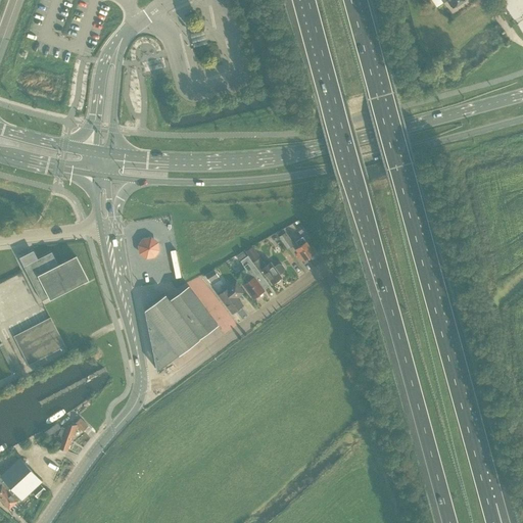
[(305,230),(302,224),(297,227),(300,233),(305,230)]
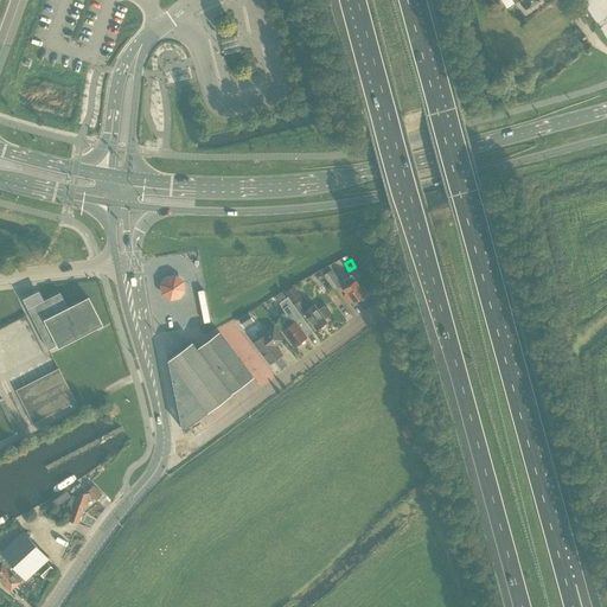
[(342,283),(332,268),(324,274),(334,288),(342,283)]
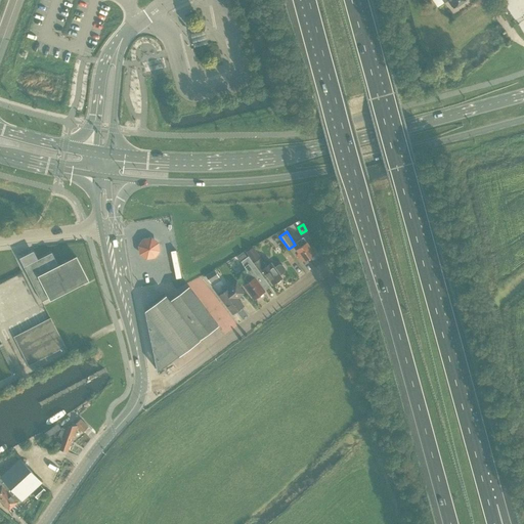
[(144,237),(139,245),(140,253),(147,258),(157,257),(161,252),(162,250),(160,242),(159,241),(154,236),(144,237)]
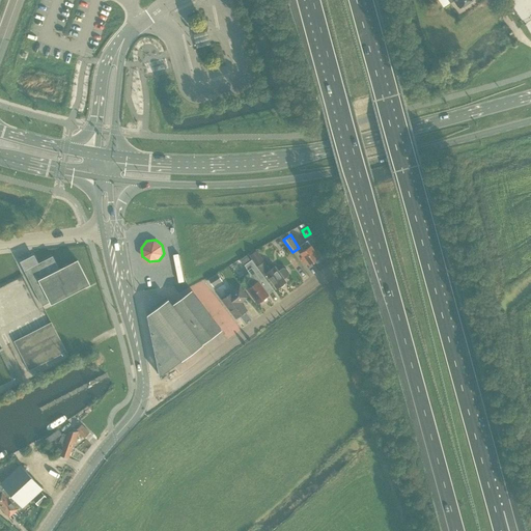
[(308,264),(319,257),(307,240),(300,245),(304,250),(300,253),(308,264)]
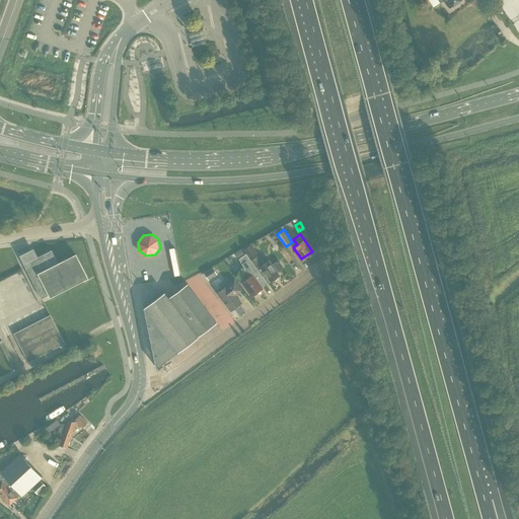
[(251,260),(253,257),(256,255),(258,254),(250,244),(243,248),(251,260)]
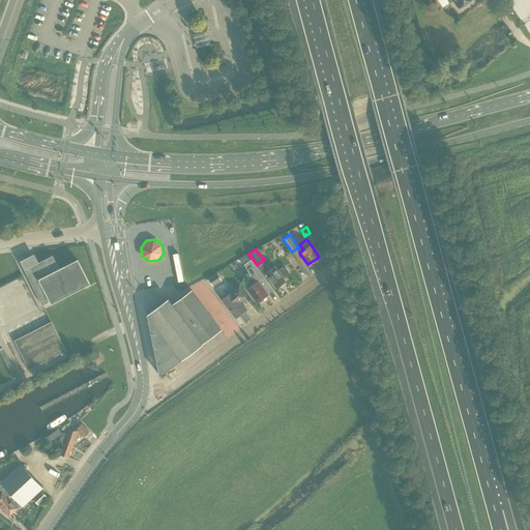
[(77,260),(65,265),(59,269),(52,255),(24,269),(41,304),(50,300),(51,302),(89,284),(77,260)]
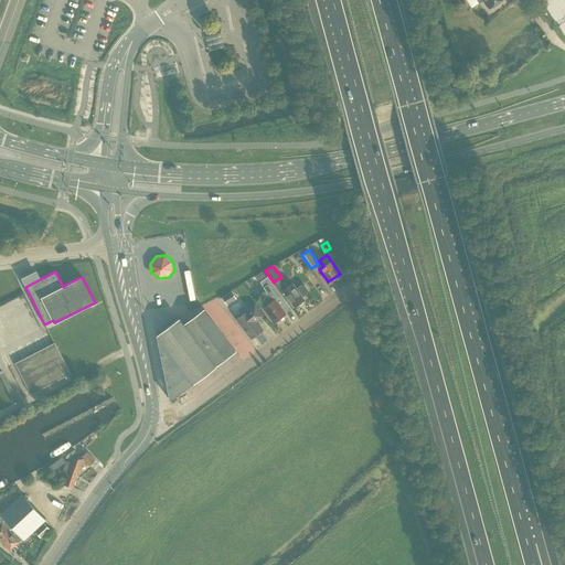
[(267,276),(259,281),(263,286),(265,291),(266,292),(266,294),(266,295),(265,296),(263,299),(263,300),(262,302),(262,304),(263,305),(263,306),(262,307),(274,322),(278,318),(280,319),(284,317),(284,315),(285,313),(284,311),(290,307),(267,276)]
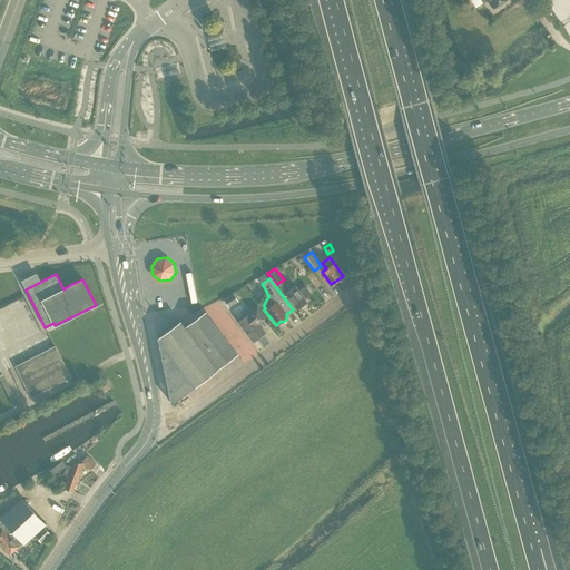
[(282,281),(278,283),(275,285),(282,295),(284,293),(295,308),(300,306),(302,306),(303,305),(304,303),(305,302),(303,298),(307,295),(308,292),(306,288),(302,287),(297,291),(294,285),(288,290),(282,281)]
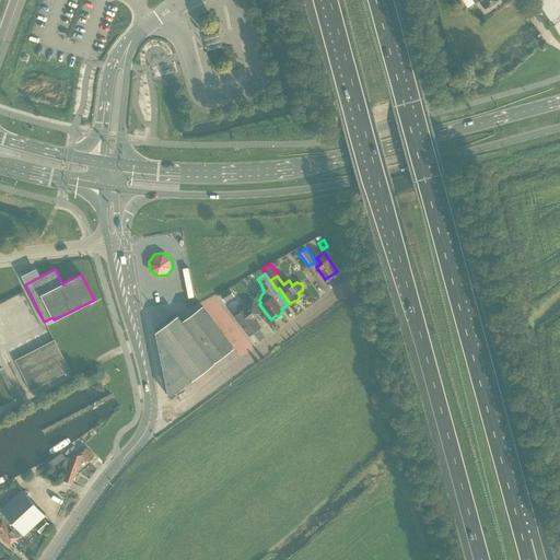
[(229,288),(219,293),(224,302),(234,296),(229,288)]
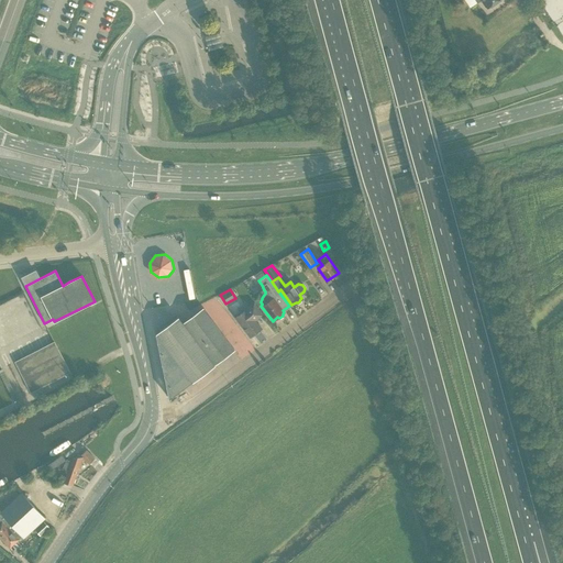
[(253,304),(234,318),(250,337),(261,329),(254,320),(261,315),(253,304)]
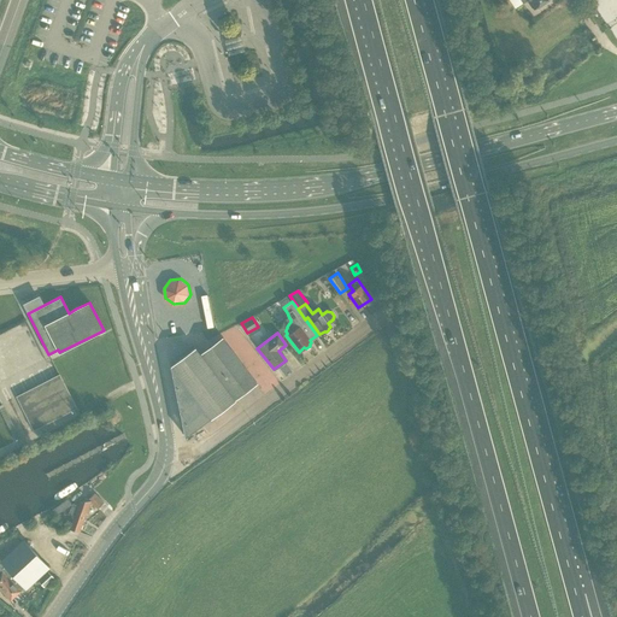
[(222,338),(199,354),(194,347),(169,365),(183,435),(183,436),(233,400),(256,382),(222,338)]
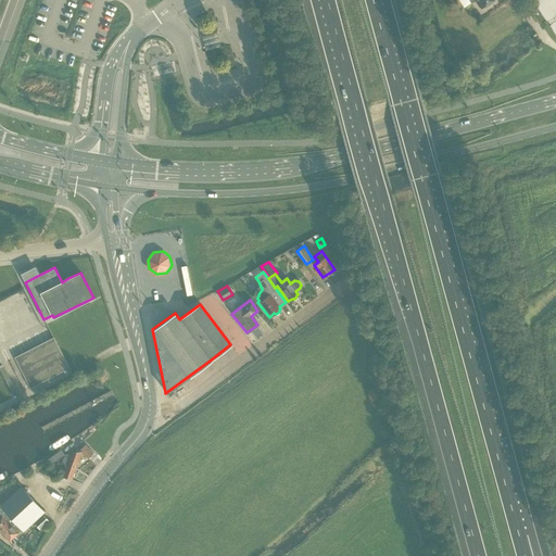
[(237,335),(229,325),(223,330),(229,339),(237,335)]
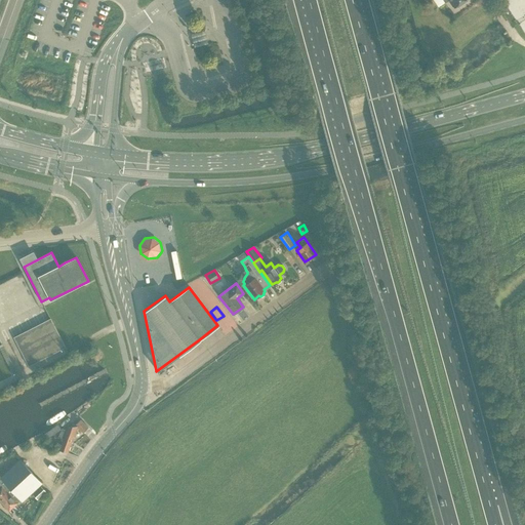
[(49,356),(65,348),(49,319),(12,337),(27,367),(49,356)]
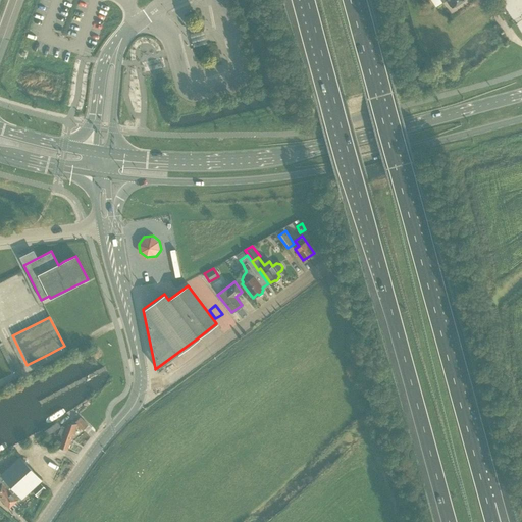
[(83,430),(88,425),(80,417),(74,422),(75,424),(83,430)]
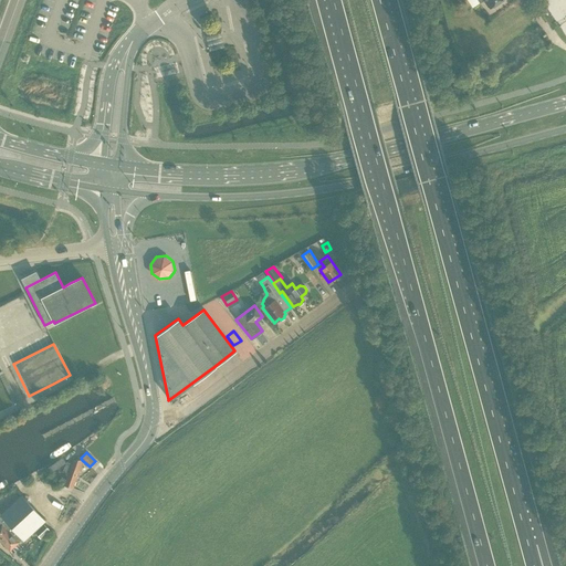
[(66,462),(63,457),(49,467),(51,472),(66,462)]
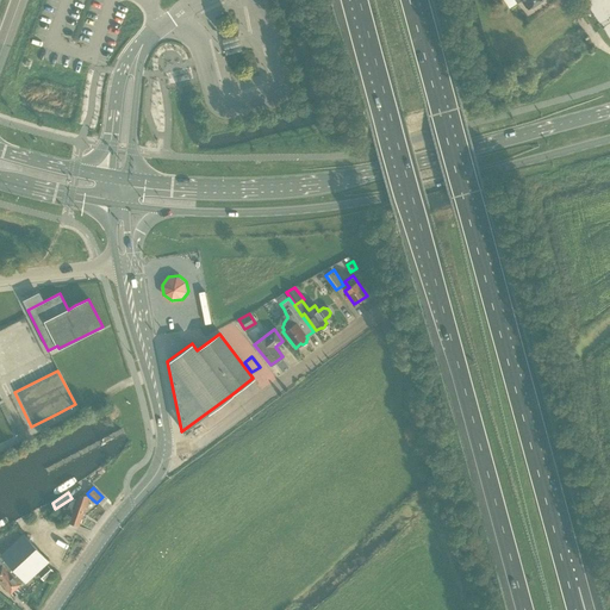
[(85,508),(89,496),(78,497),(75,500),(72,498),(67,509),(72,511),(67,523),(78,527),(83,508),(85,508)]
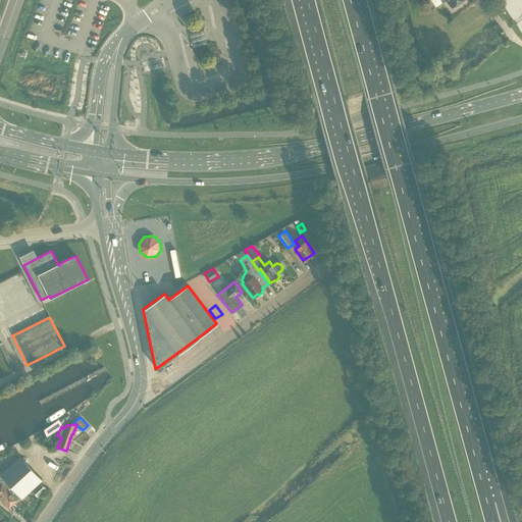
[(17,459),(1,474),(0,472),(0,499),(8,508),(19,498),(21,499),(41,480),(25,464),(23,465),(17,459)]
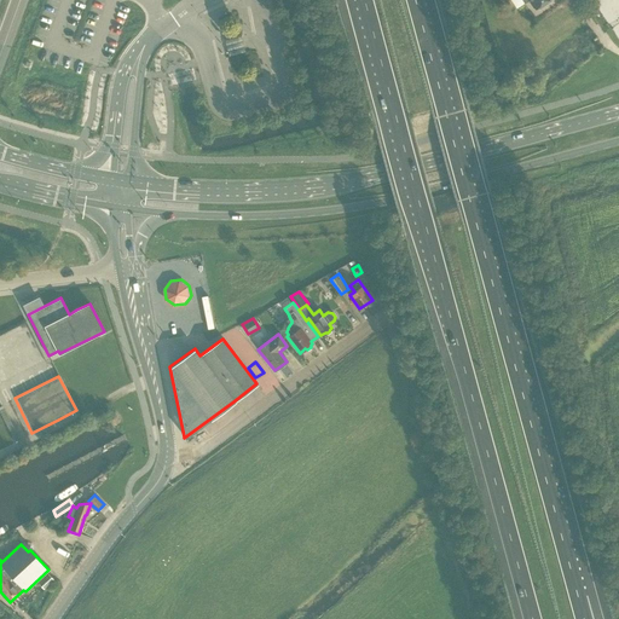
[(45,589),(55,579),(48,573),(39,583),(45,589)]
